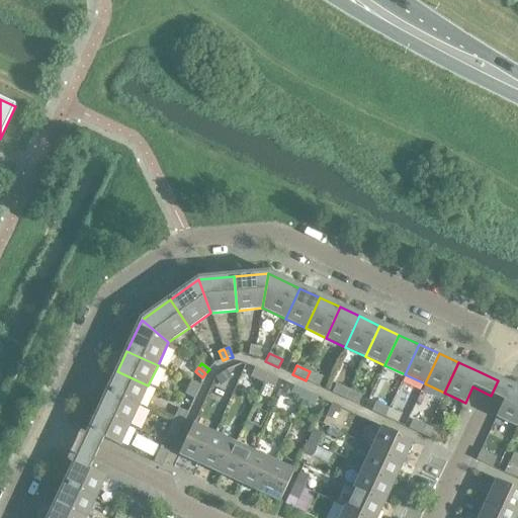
[(262,382),(266,373),(255,367),(251,376),(262,382)]
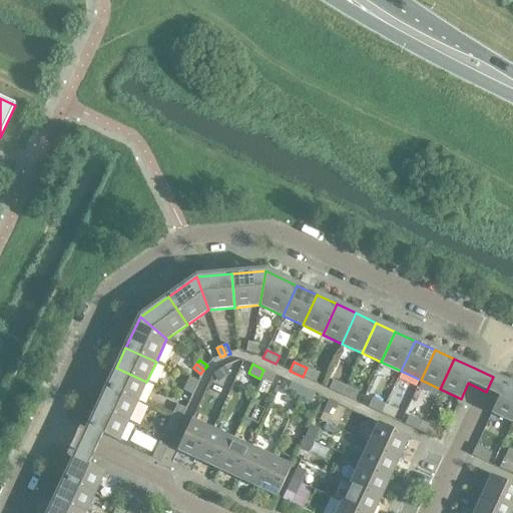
[(229,375),(223,367),(213,374),(218,382),(229,375)]
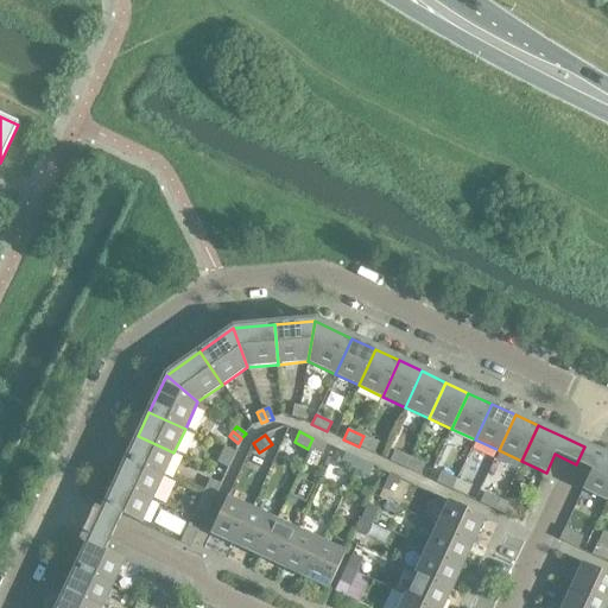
[(163,476),(173,453),(138,436),(127,460),(163,476)]
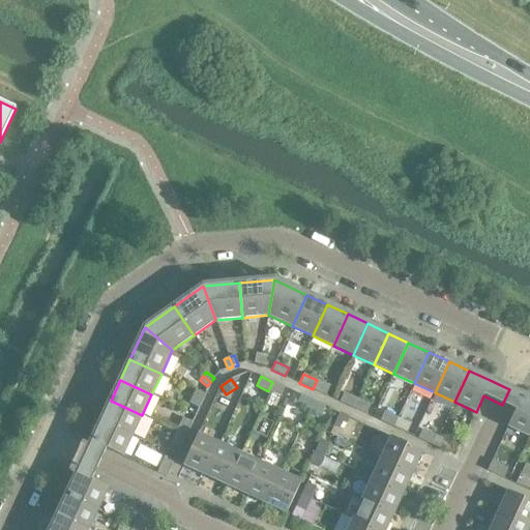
[(330,386),(317,380),(313,389),(326,395),(330,386)]
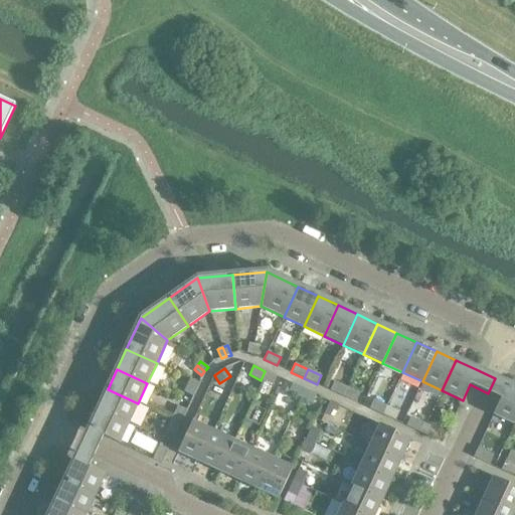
[(277,376),(265,371),(261,380),(273,385),(277,376)]
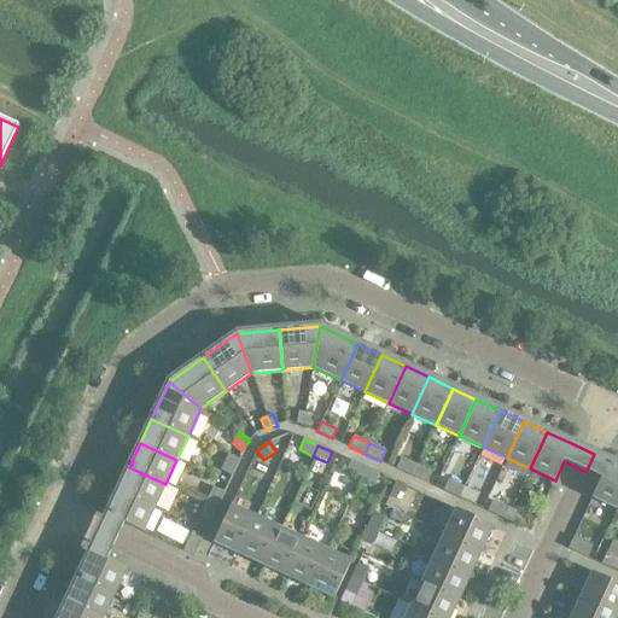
[(617,509),(617,506),(617,465),(594,454),(586,472),(601,478),(592,497),(617,509)]
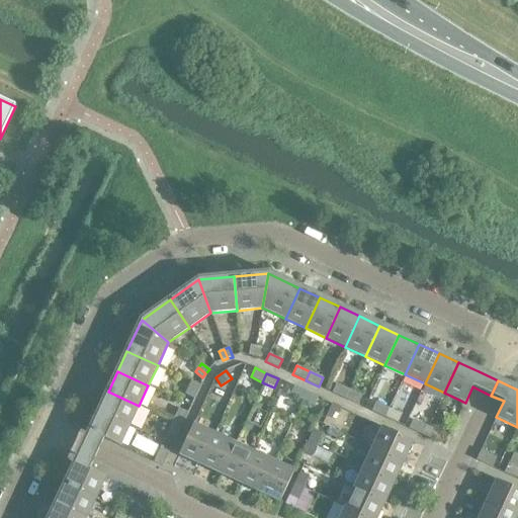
[(194,399),(200,385),(191,381),(185,395),(194,399)]
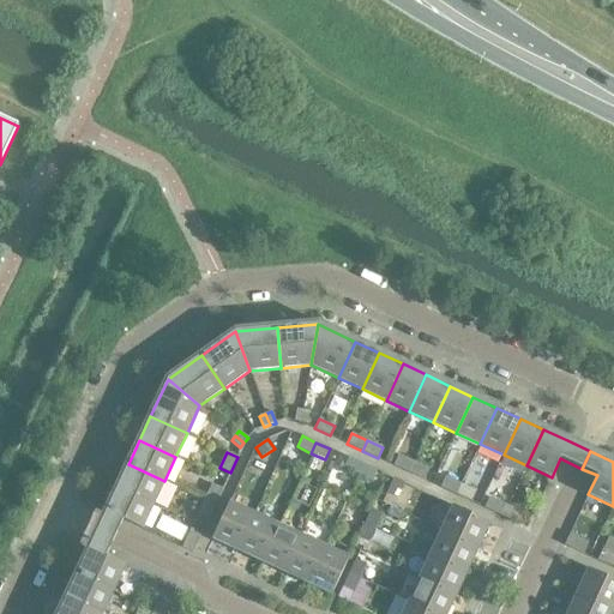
[(409,473),(414,462),(399,455),(393,465),(409,473)]
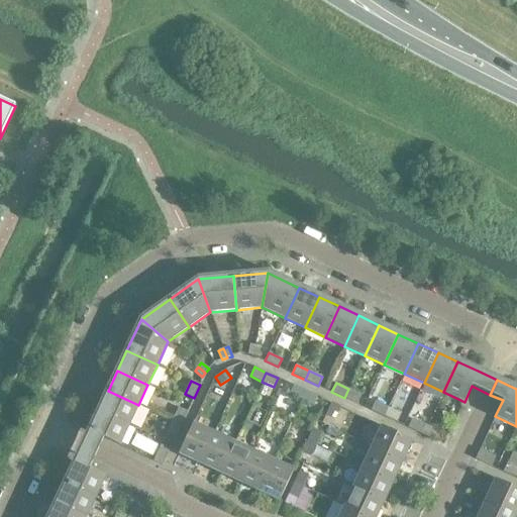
[(301,400),(305,391),(294,386),(290,395),(301,400)]
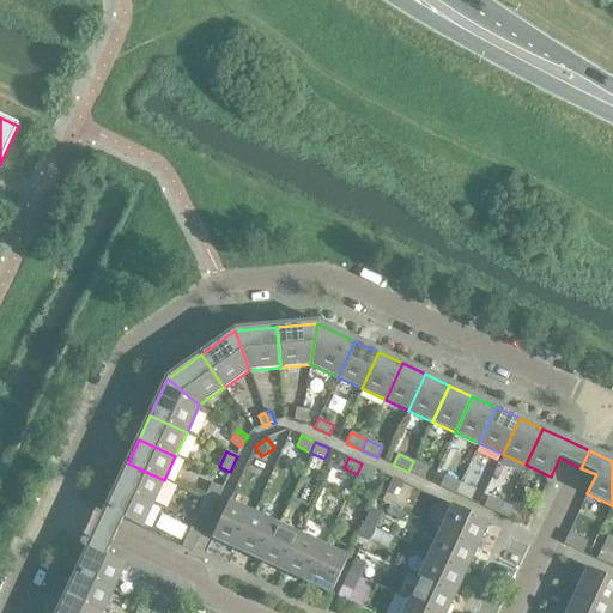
[(429,468),(413,461),(408,472),(424,479),(429,468)]
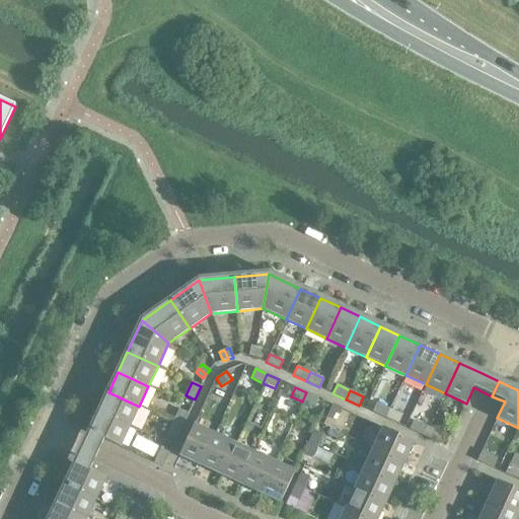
[(130,426),(139,406),(108,392),(99,412),(130,426)]
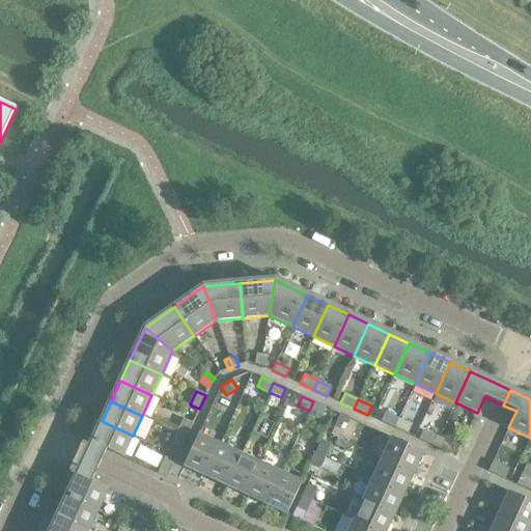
[(322,416),(326,407),(313,401),(309,411),(322,416)]
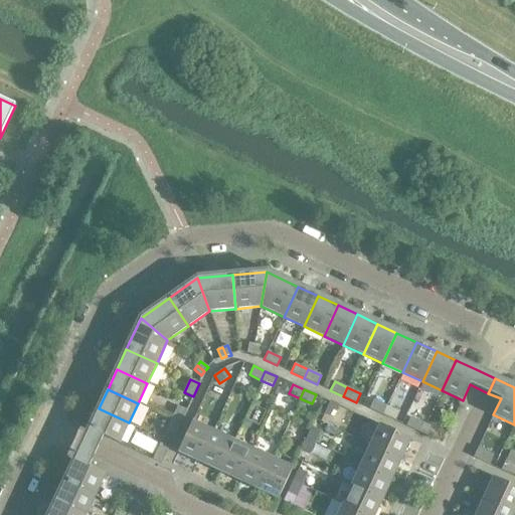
[(382,414),(386,405),(374,400),(369,408),(382,414)]
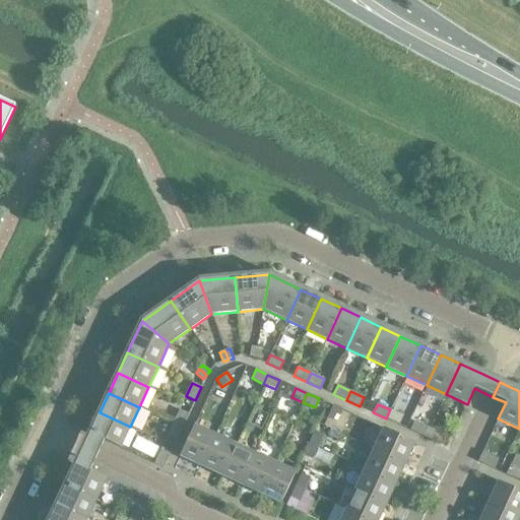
[(333,405),(327,417),(336,421),(341,409),(333,405)]
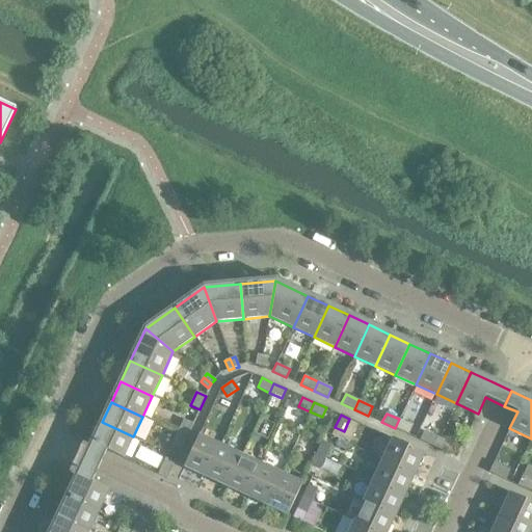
[(413,425),(399,419),(395,428),(408,434),(413,425)]
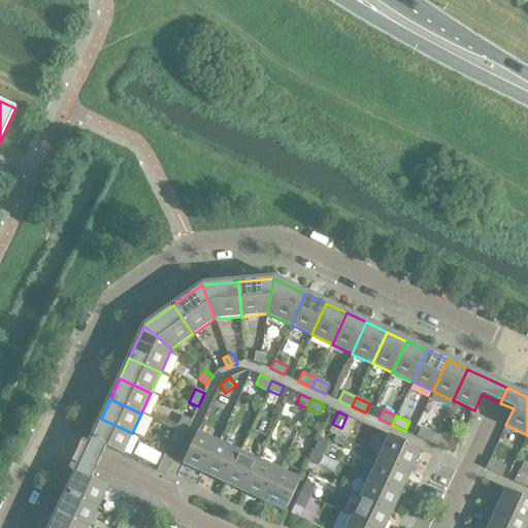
[(183,417),(176,429),(186,433),(191,421),(183,417)]
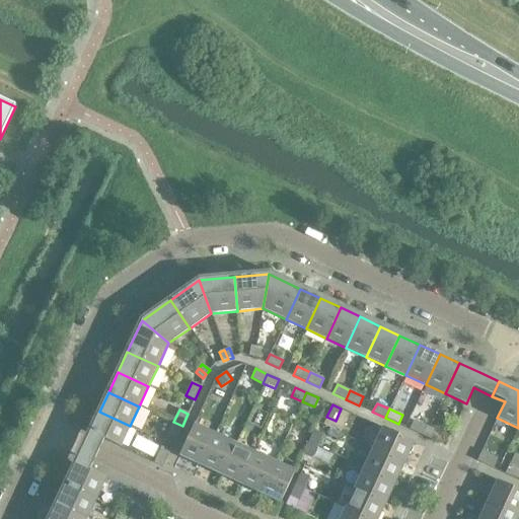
[(120,447),(130,426),(99,412),(83,445),(98,452),(104,440),(120,447)]
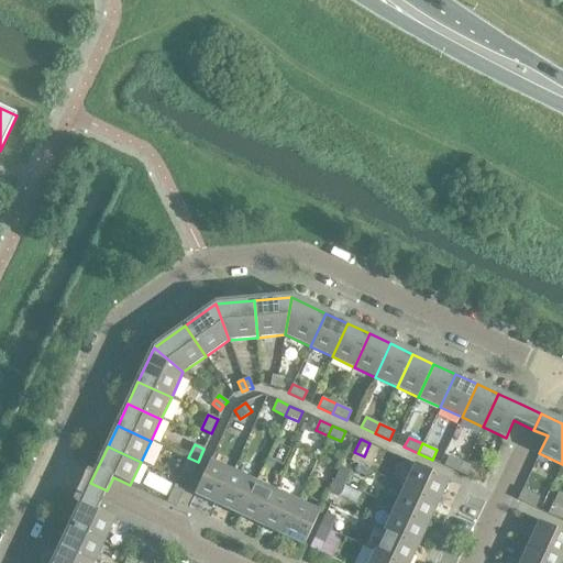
[(460,473),(464,463),(449,456),(444,465),(460,473)]
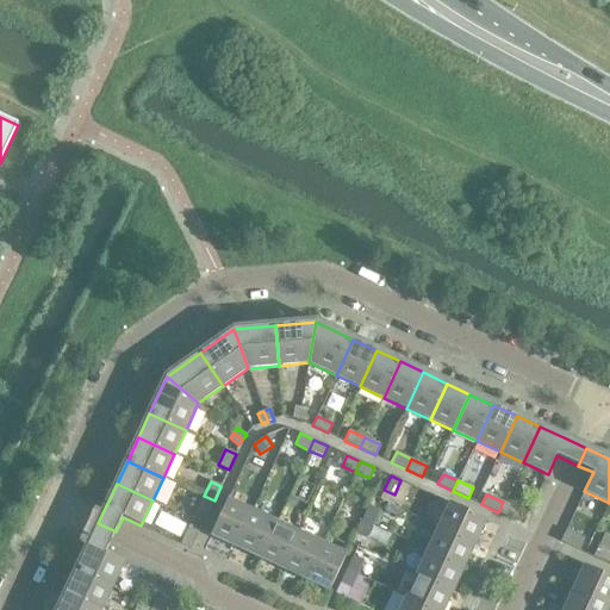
[(207,516),(215,500),(204,496),(197,511),(207,516)]
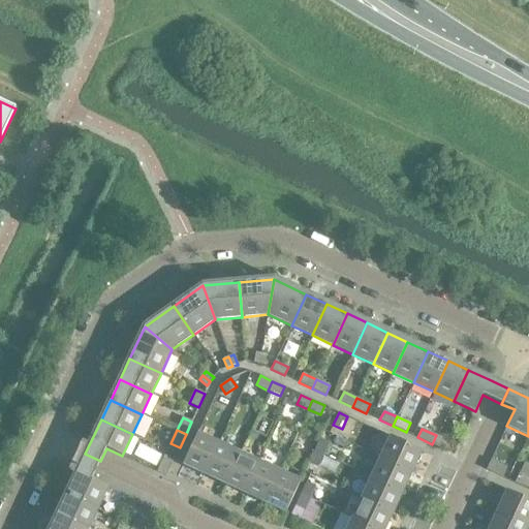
[(204,474),(219,442),(197,433),(183,465),(204,474)]
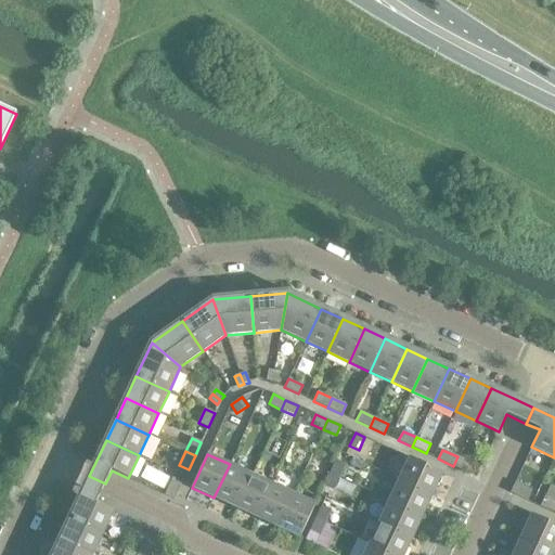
[(473,464),(457,456),(453,466),(468,473),(473,464)]
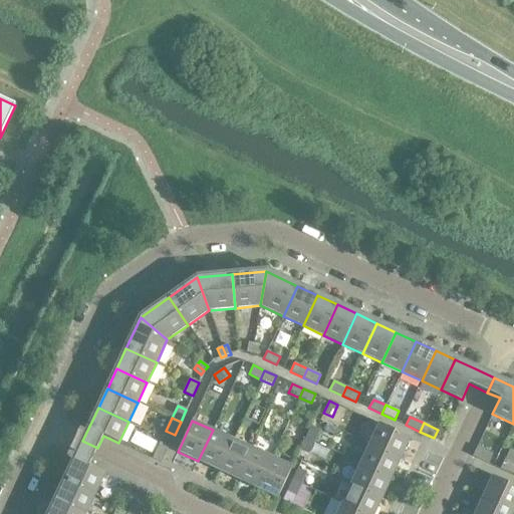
[(378,424),(369,444),(401,459),(410,438),(378,424)]
